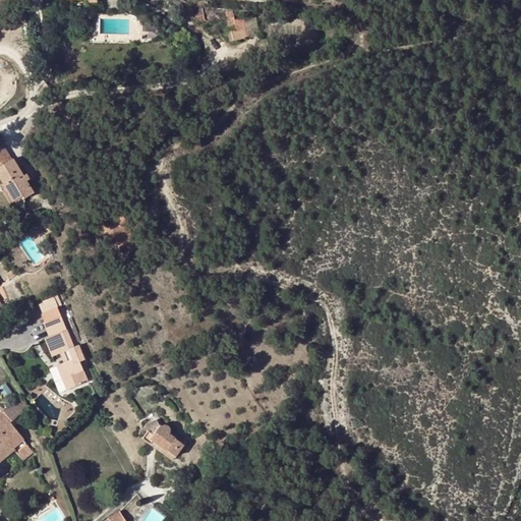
[(201,5),(191,7),(194,19),(194,22),(204,20),(201,5)]
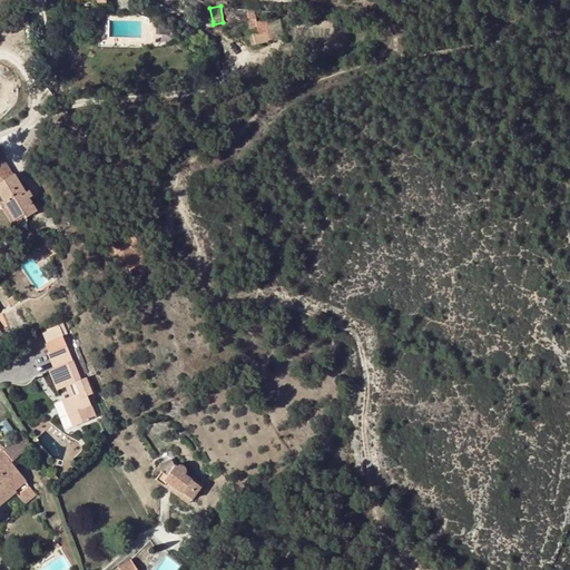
[(203,22),(213,21),(209,8),(200,9),(203,22)]
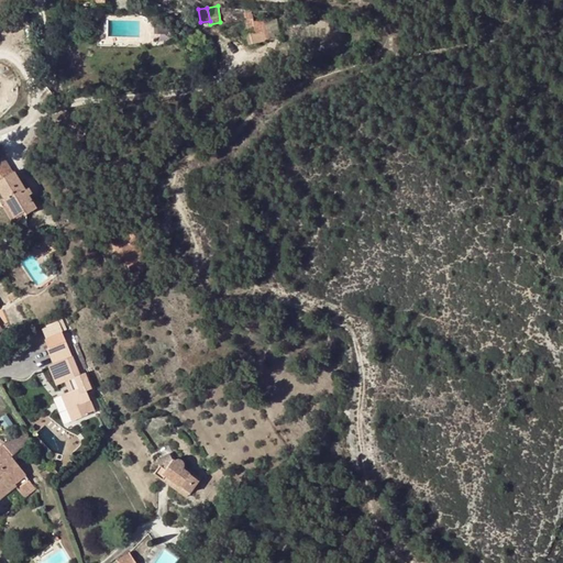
[(255,44),(267,41),(265,31),(257,33),(253,20),(247,21),(251,34),(252,34),(255,44)]
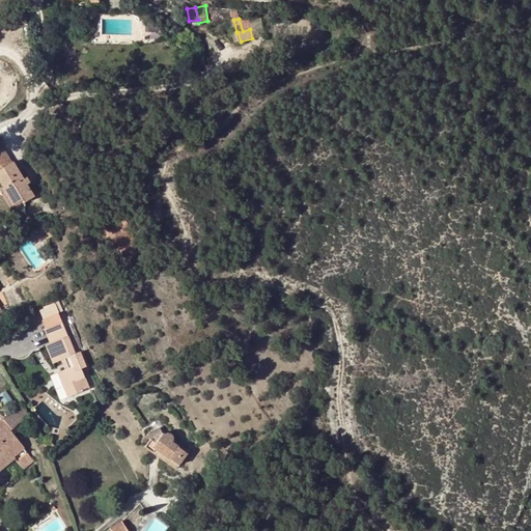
[(23,199),(25,202),(34,197),(27,185),(24,178),(22,175),(19,169),(14,162),(12,162),(3,147),(0,149),(0,180),(4,188),(3,188),(14,205),(23,199)]
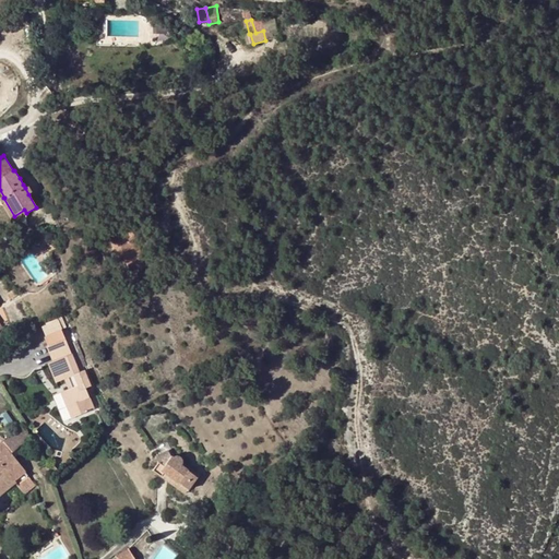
[(121,269),(128,266),(119,246),(113,247),(121,269)]
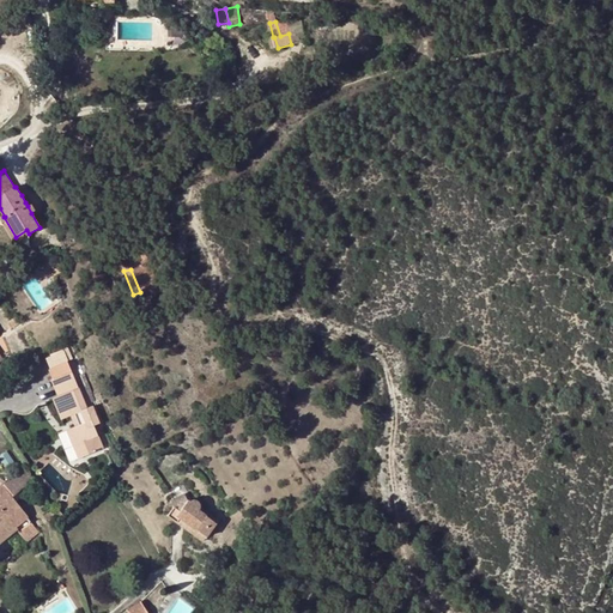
[(8,322),(13,328),(20,323),(16,317),(8,322)]
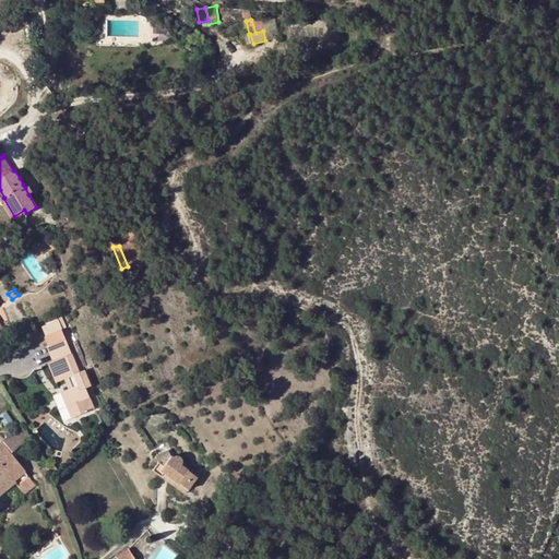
[(61,330),(62,330),(59,322),(43,330),(45,336),(61,330)]
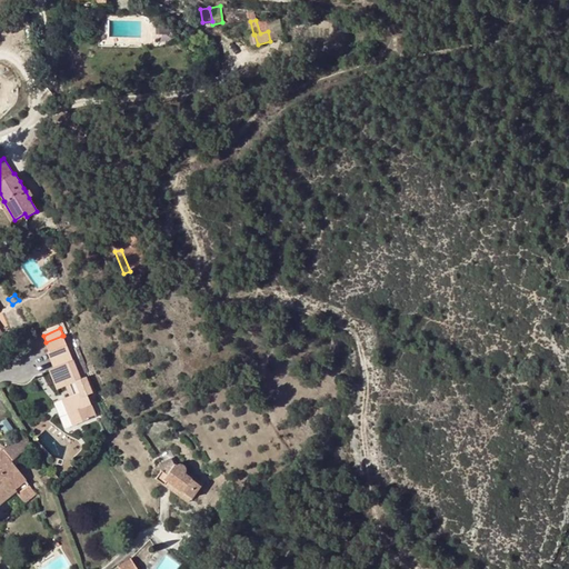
[(81,380),(67,346),(62,336),(46,342),(50,352),(48,352),(55,368),(52,369),(60,388),(69,385),(73,395),(67,398),(73,412),(78,410),(82,421),(96,416),(88,396),(92,395),(86,378),(81,380)]
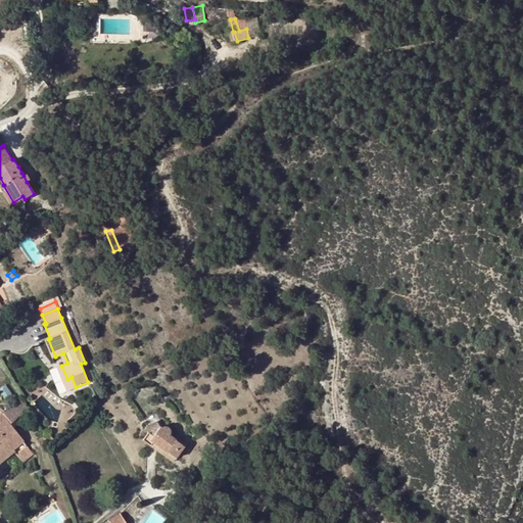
[(67,392),(77,388),(72,377),(67,379),(61,366),(56,368),(67,392)]
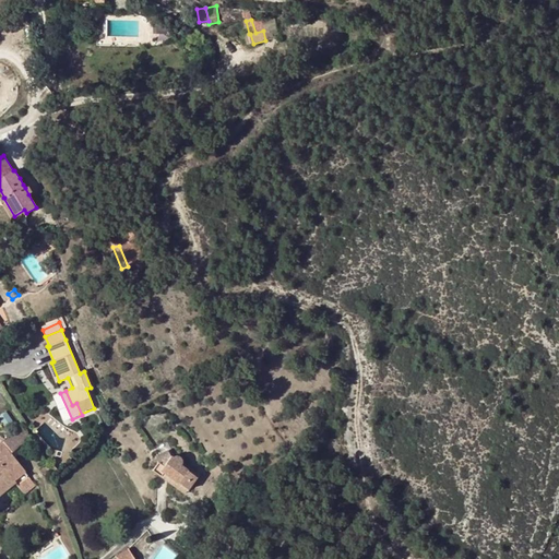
[(35,485),(10,453),(30,437),(23,426),(0,444),(0,494),(14,483),(24,494),(35,485)]
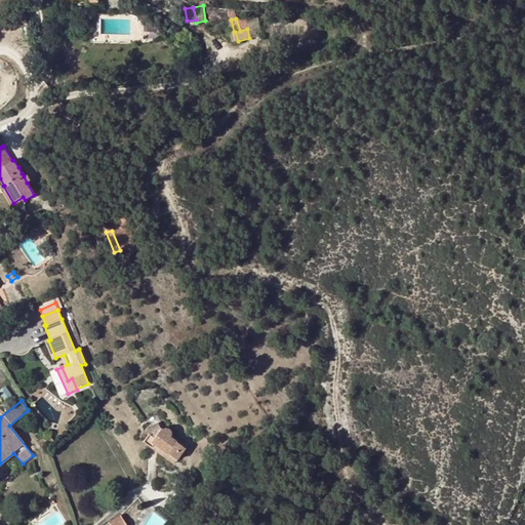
[(144,441),(151,447),(156,441),(162,445),(160,448),(175,460),(185,448),(169,437),(171,433),(169,429),(162,429),(160,428),(159,426),(157,422),(146,429),(148,435),(144,441)]
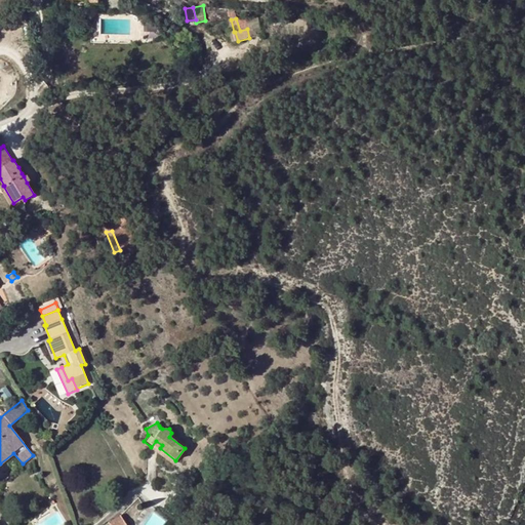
[(40,446),(47,442),(43,437),(37,441),(40,446)]
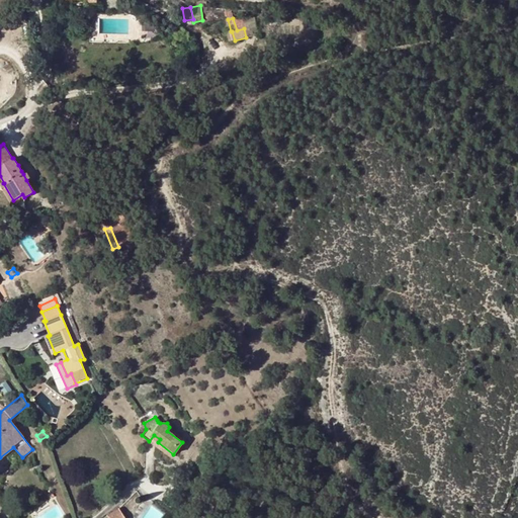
[(171,457),(173,454),(158,442),(160,439),(154,435),(149,441),(171,457)]
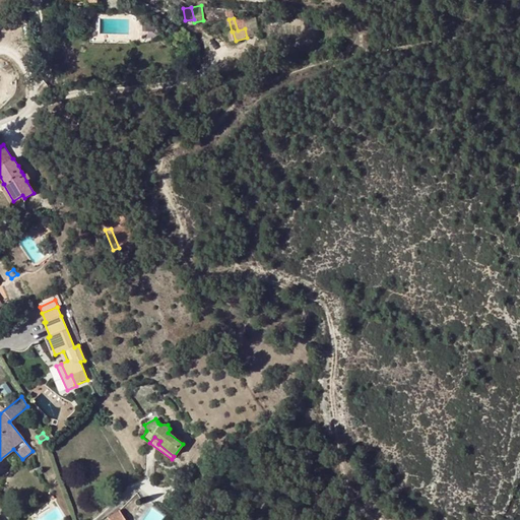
[(104,519),(124,519),(120,511),(109,517),(104,519)]
